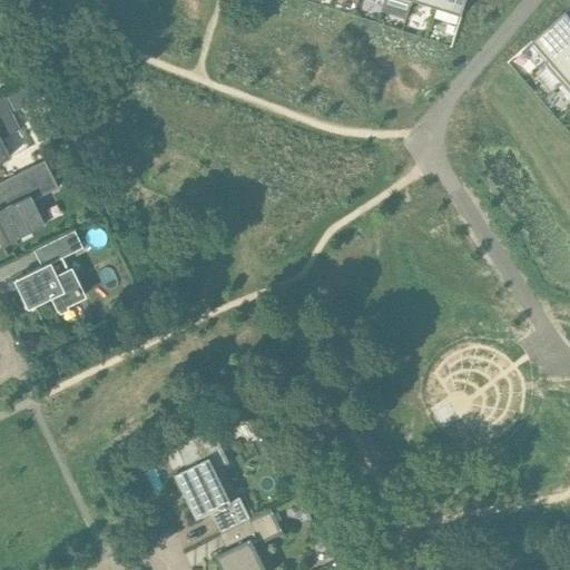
[(439,0),(436,8),(462,16),(467,0),(439,0)]
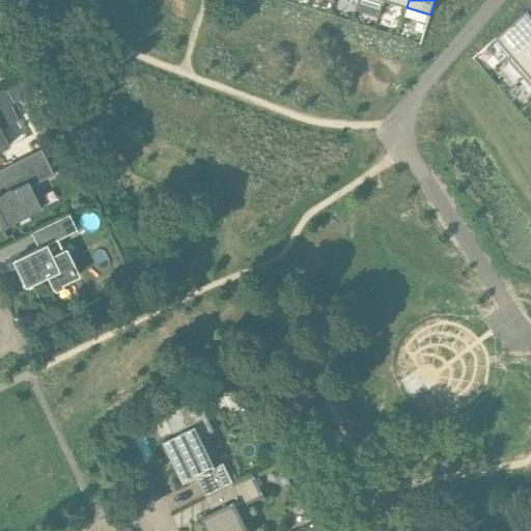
[(527,10),(496,37),(511,55),(507,59),(508,59),(530,39),(530,16),(527,11),(527,10)]
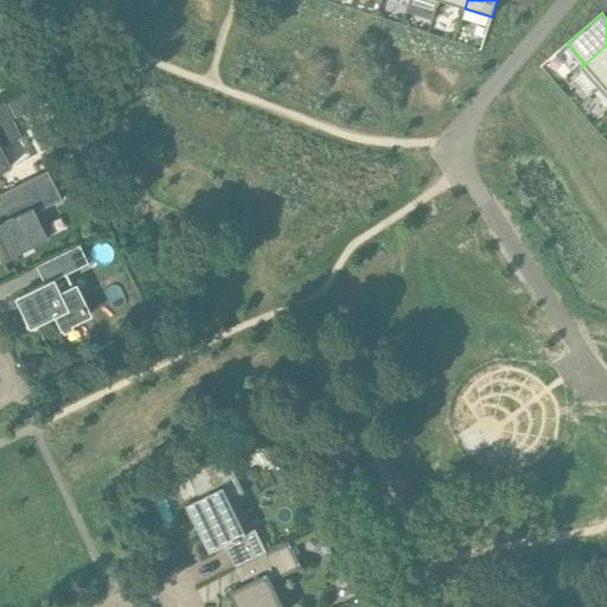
[(606,45),(581,68),(599,89),(606,81),(606,45)]
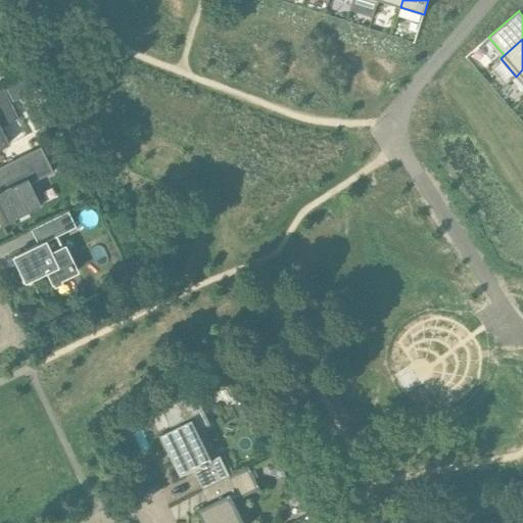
[(17,83),(5,88),(11,101),(24,95),(17,83)]
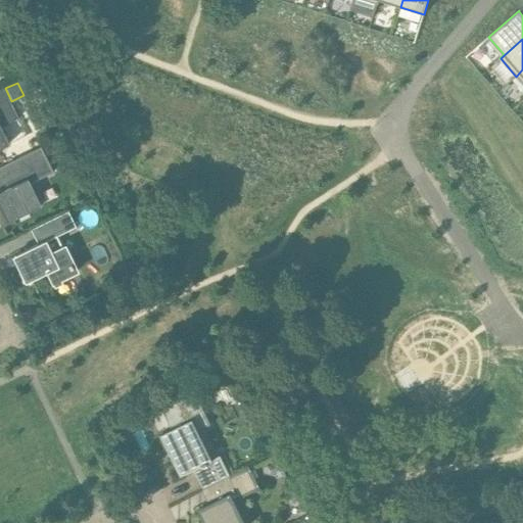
[(0,127),(17,119),(3,88),(0,88),(0,148),(8,145),(0,128),(0,127)]
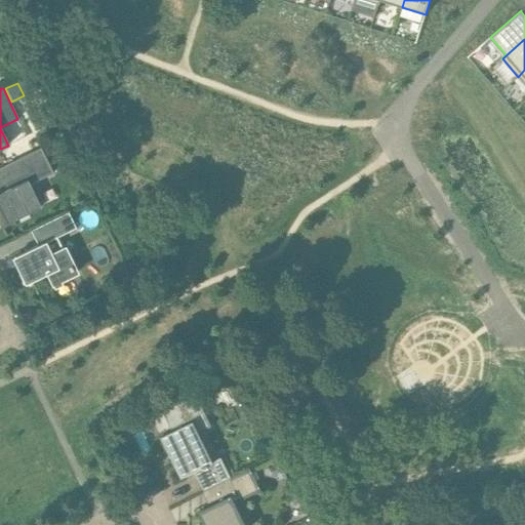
[(64,150),(59,138),(49,144),(54,154),(64,150)]
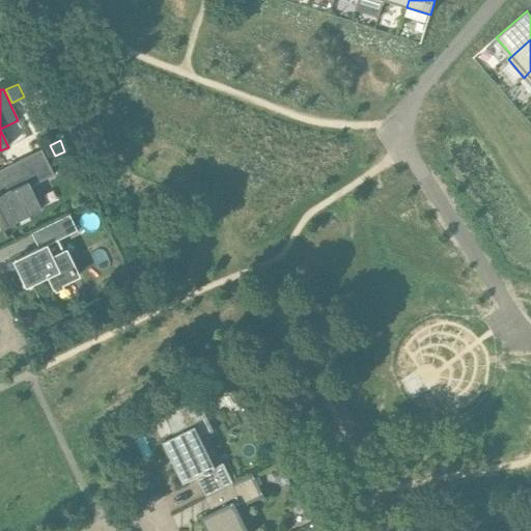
[(52,173),(40,150),(3,168),(14,189),(0,195),(0,229),(39,211),(27,186),(52,173)]
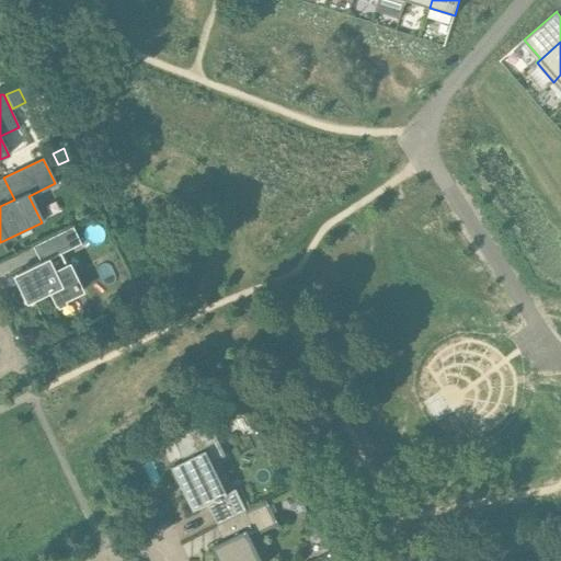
[(80,242),(72,227),(33,247),(41,262),(14,275),(29,302),(48,294),(55,307),(80,294),(59,252),(80,242)]
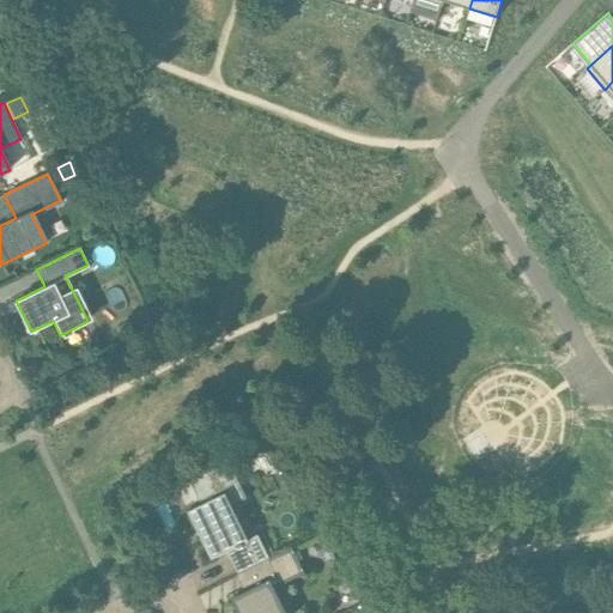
[(478,432),(466,439),(478,459),(490,451),(485,443),(478,432)]
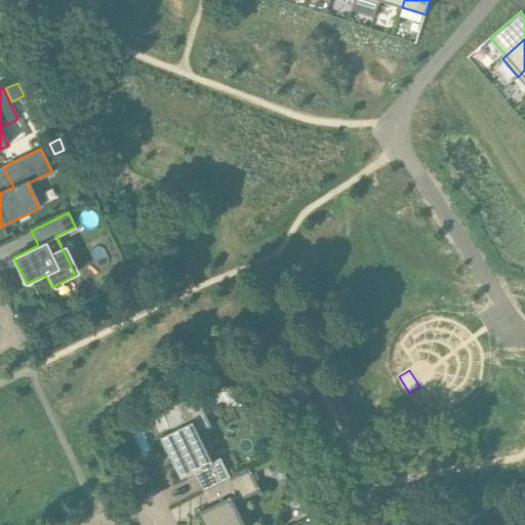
[(195,472),(203,489),(231,476),(221,457),(211,462),(197,434),(212,427),(206,415),(208,415),(197,392),(164,408),(174,431),(162,437),(182,478),(195,472)]
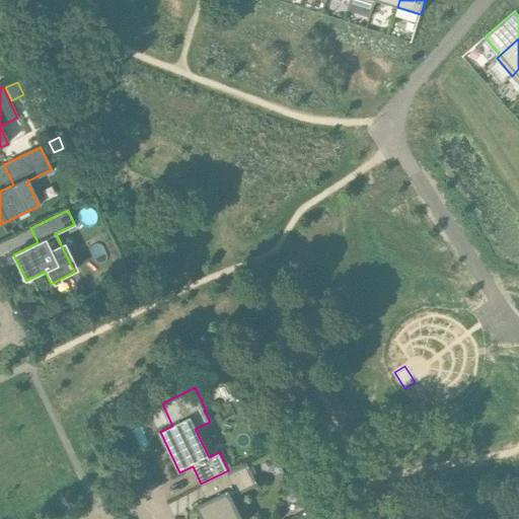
[(258,486),(246,461),(228,470),(201,484),(202,486),(200,486),(207,501),(196,506),(202,518),(243,518),(233,498),(258,486)]
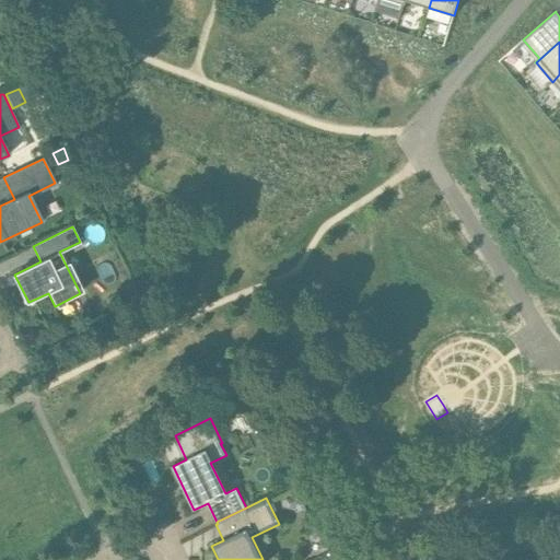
All buildings are outlined.
